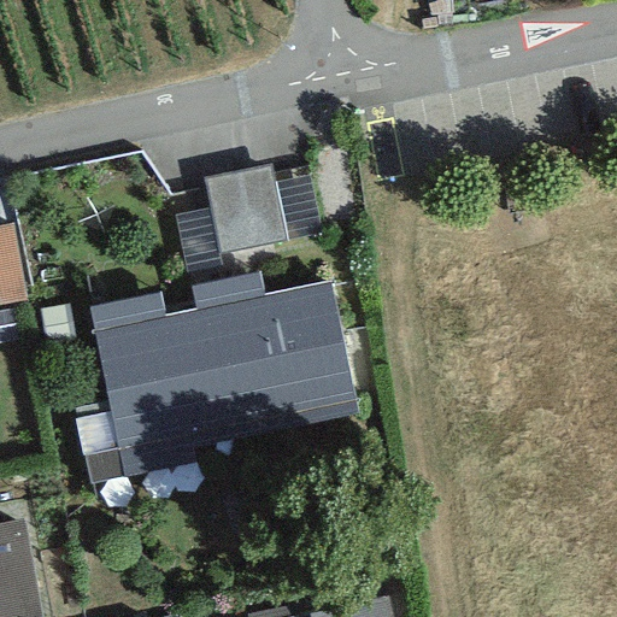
[(269,166),(204,178),(218,254),(283,241),(269,166)]
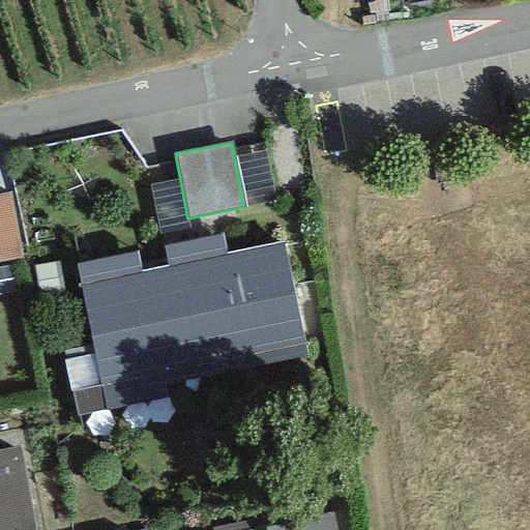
[(10,193),(0,194),(0,262),(23,259),(10,193)]
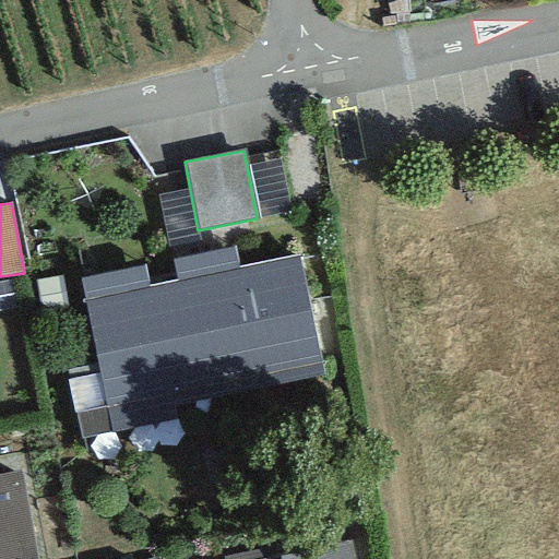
[(143,265),(80,280),(113,432),(177,418),(174,407),(323,375),(297,256),(239,269),(234,246),(171,260),(177,280),(147,286),(143,265)]
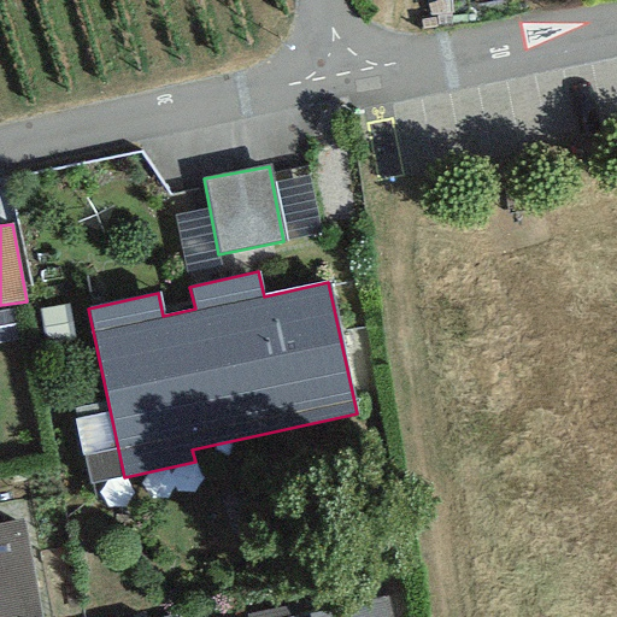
[(37,616),(22,519),(0,522),(0,616),(37,616)]
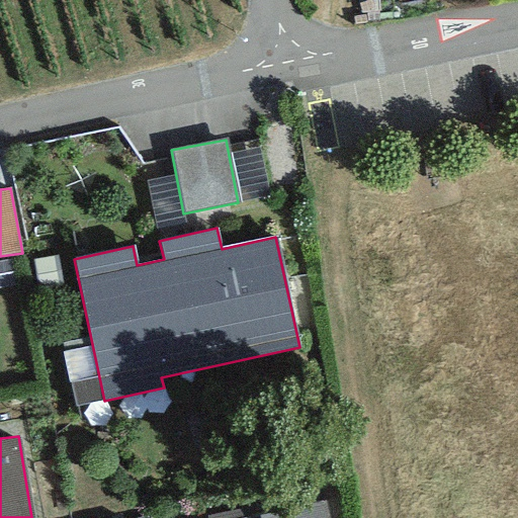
[(328,517),(325,501),(258,514),(258,517),(328,517)]
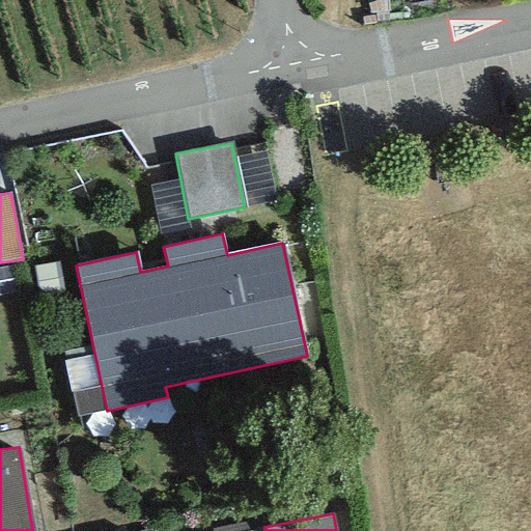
All buildings are outlined.
